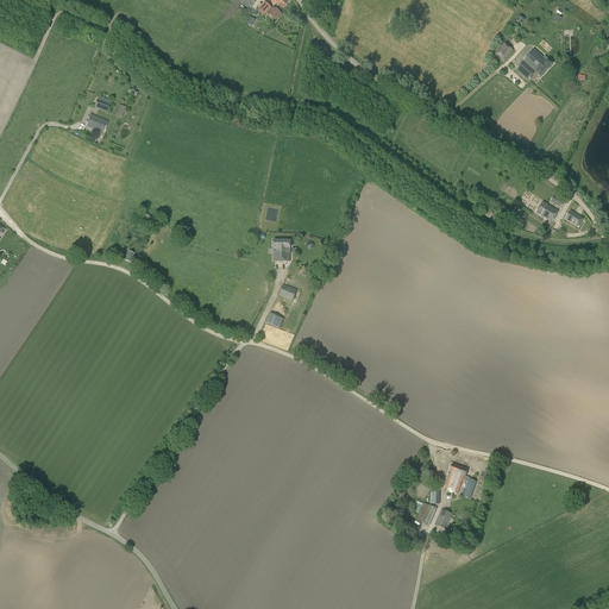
[(282,8),(278,6),(276,8),(275,7),(272,10),(264,1),(257,10),(264,16),(268,12),(276,20),(282,14),(280,12),(282,8)]
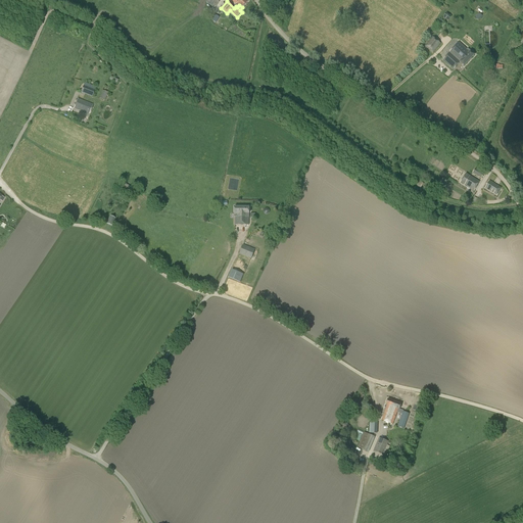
[(433,52),(440,44),(432,37),(425,46),(433,52)]
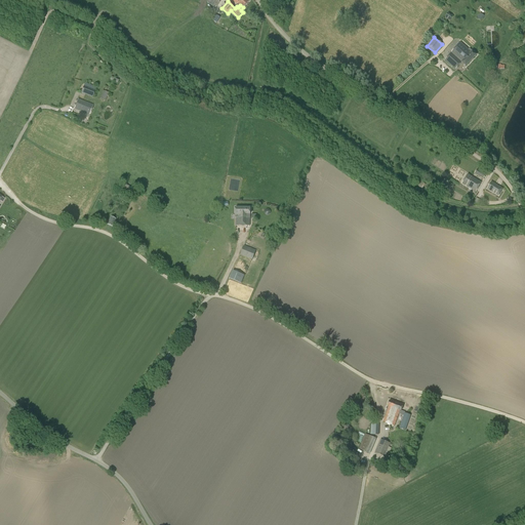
[(469,50),(460,43),(445,59),(455,70),(462,63),(467,66),(476,55),(470,49),(469,50)]
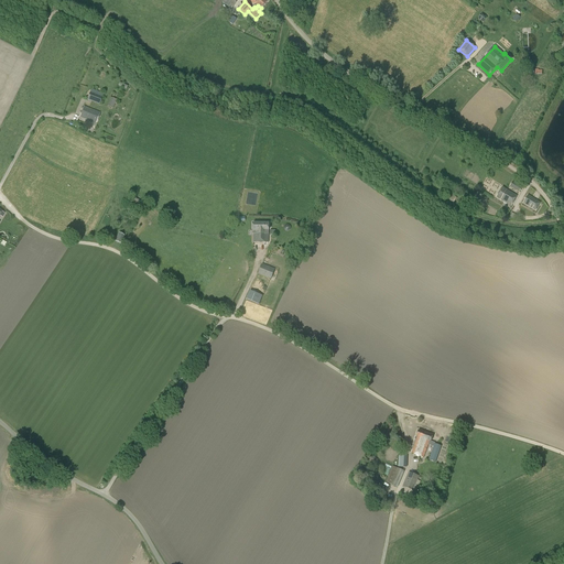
[(99,105),(104,95),(91,89),(87,100),(99,105)]
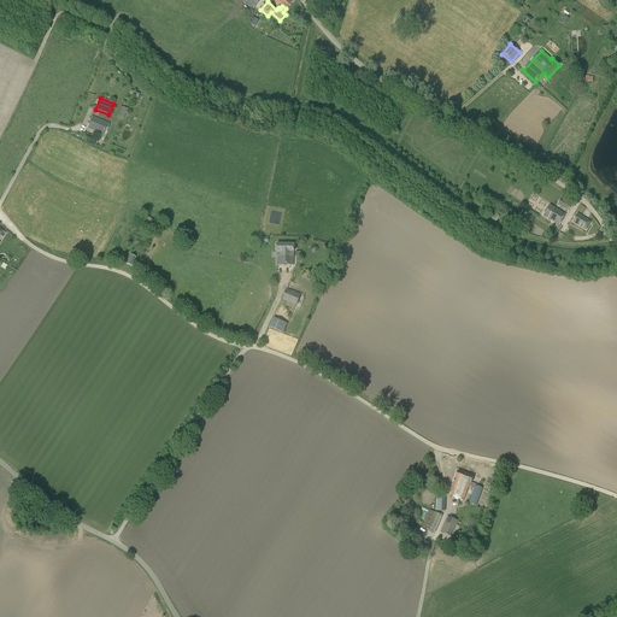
[(123,119),(127,110),(122,107),(117,117),(123,119)]
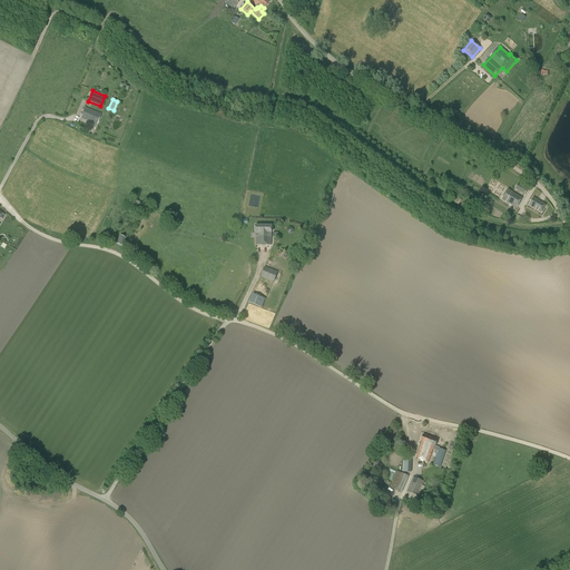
[(97,125),(101,115),(86,108),(81,118),(97,125)]
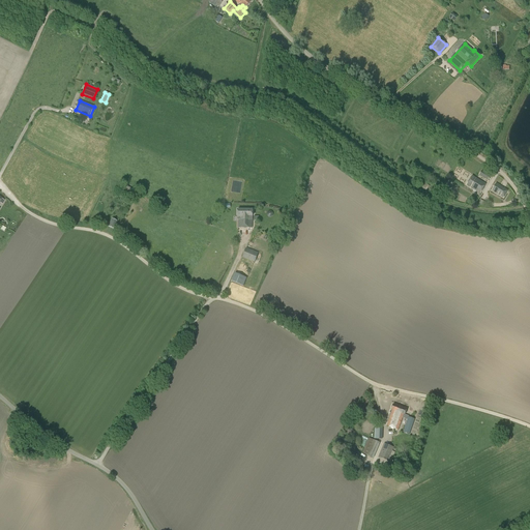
[(488,180),(490,176),(482,171),(479,175),(488,180)]
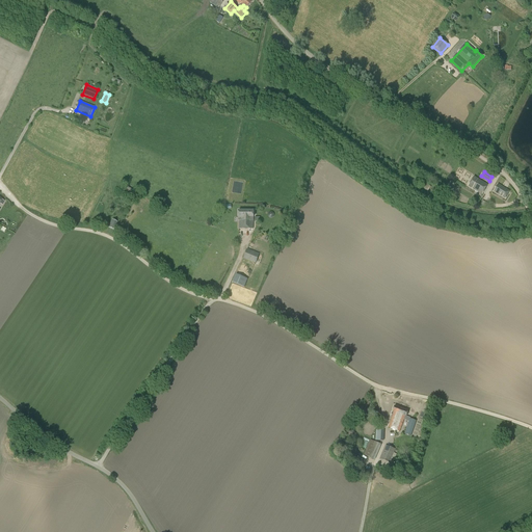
[(482,193),(487,185),(475,177),(470,186),(482,193)]
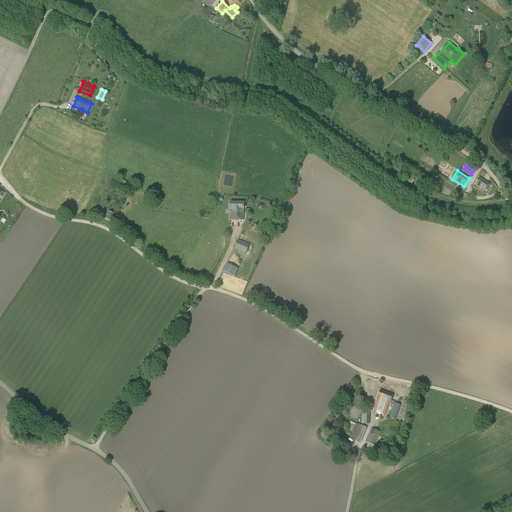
[(487,182),(483,180),(483,179),(479,177),(475,184),(486,191),(490,184),(488,182),(487,182)]
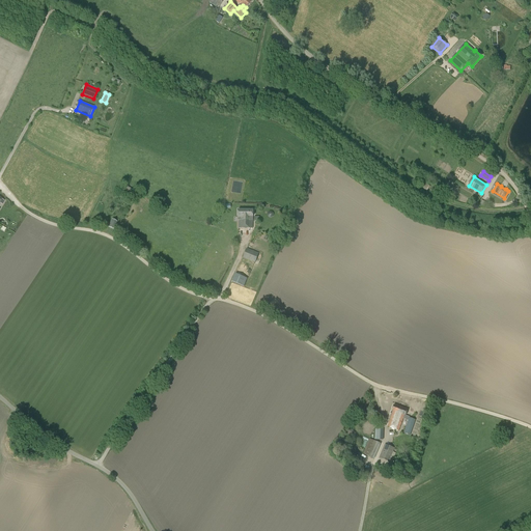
[(239,211),(239,221),(240,221),(240,228),(253,228),(253,217),(253,211),(239,211)]
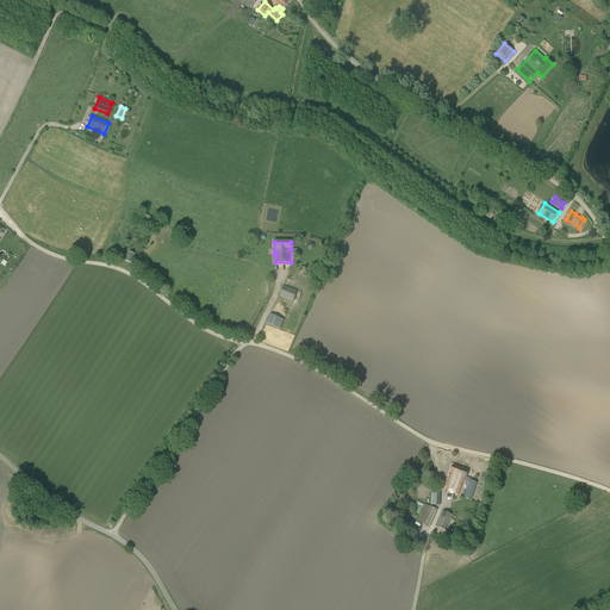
[(293,302),(298,292),(284,286),(279,296),(293,302)]
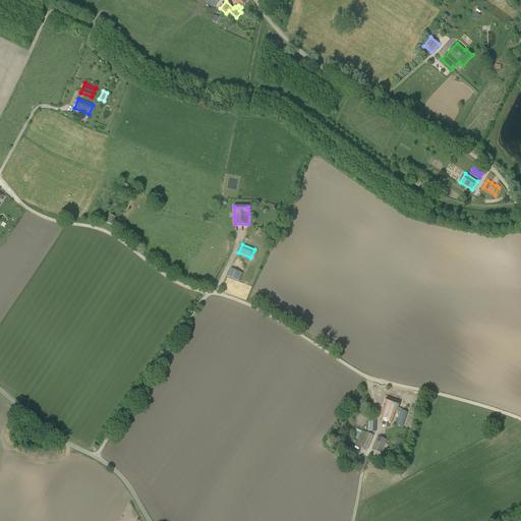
[(236,271),(231,269),(227,277),(239,282),(242,273),(236,271)]
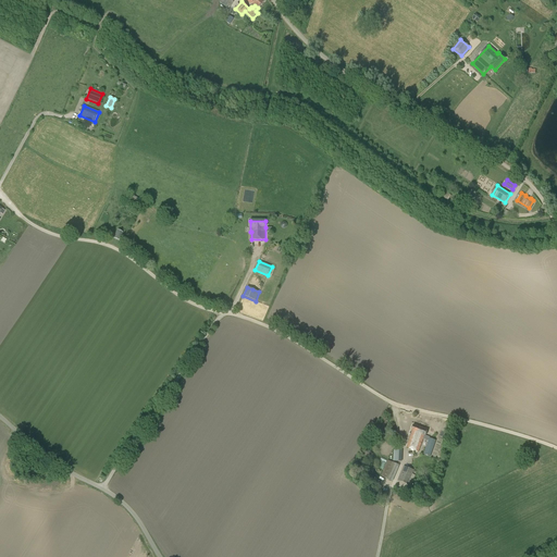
[(380,434),(388,422),(384,419),(375,432),(380,434)]
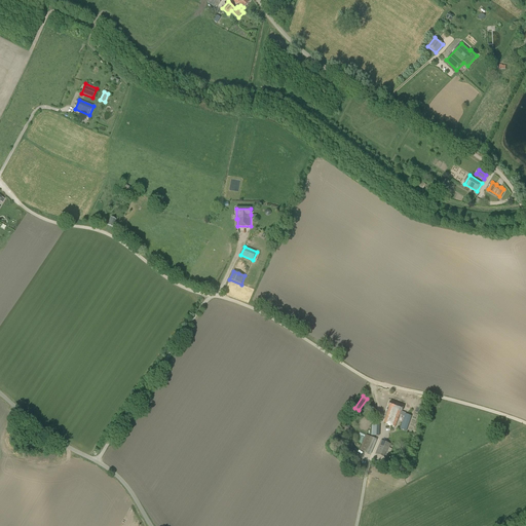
[(386,414),(383,423),(396,427),(400,415),(404,416),(405,417),(406,414),(406,413),(403,412),(404,407),(390,402),(388,407),(389,408),(386,415),(386,414)]
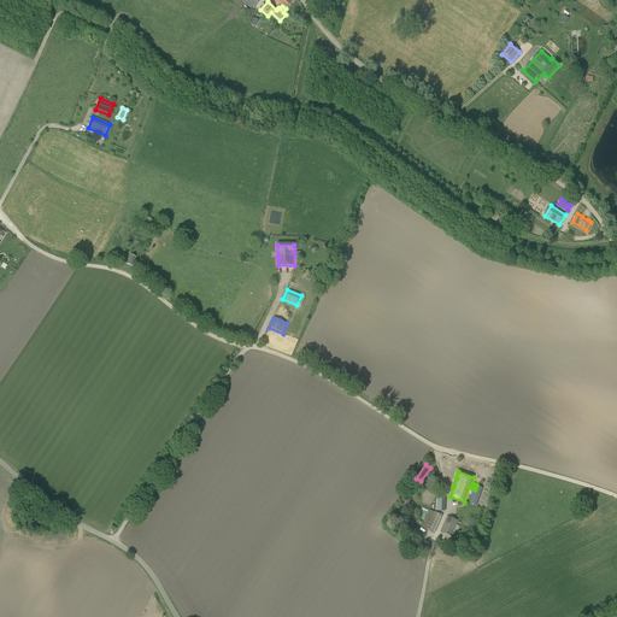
[(434,533),(442,516),(429,510),(422,528),(434,533)]
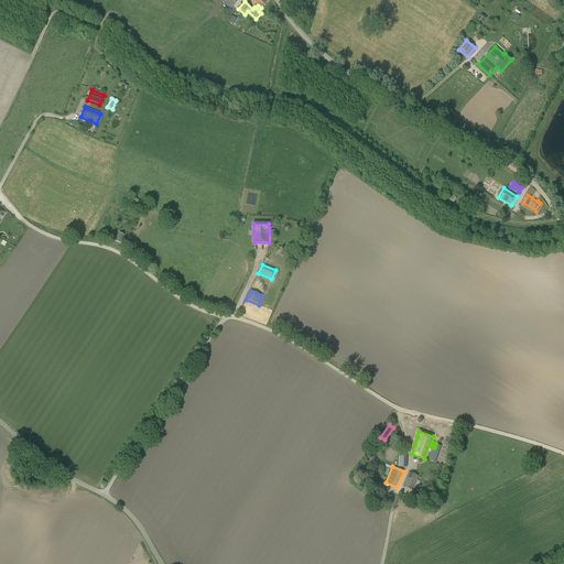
[(416,492),(419,486),(415,485),(419,476),(409,472),(403,487),(416,492)]
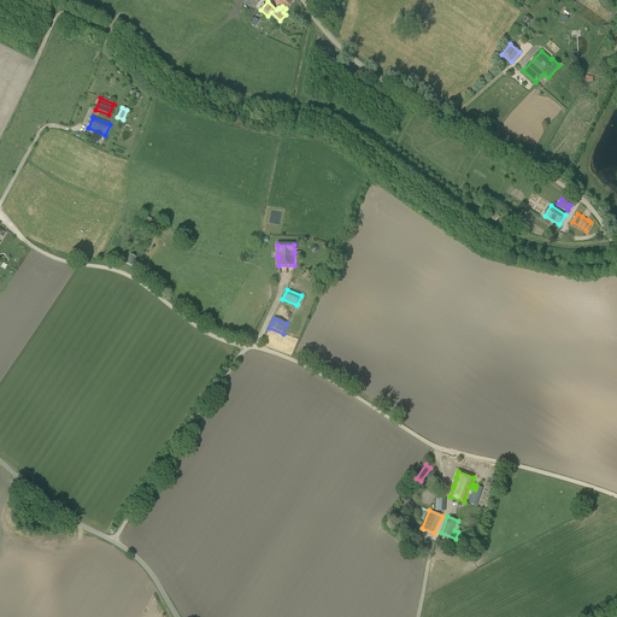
[(424,552),(428,546),(416,541),(413,547),(424,552)]
